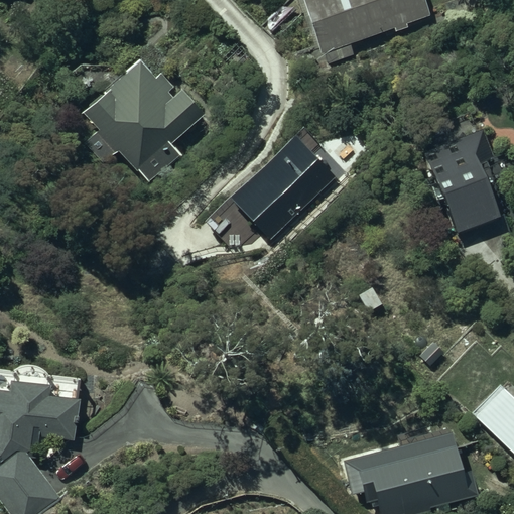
[(298,0),(319,54),(325,52),(330,63),(354,53),(351,44),(395,27),(396,31),(407,27),(406,24),(428,15),(422,0),(298,0)]
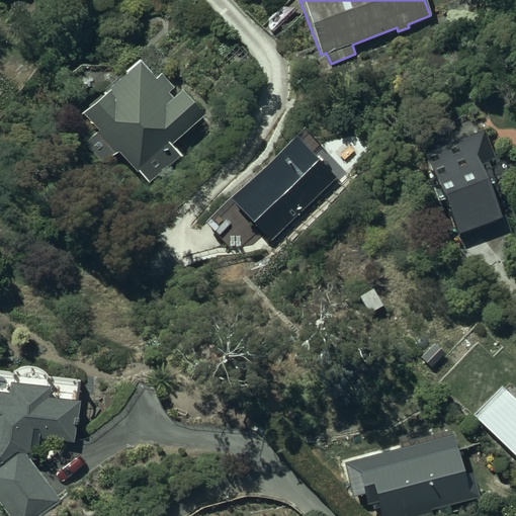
[(100,132),(86,144),(105,163),(118,152),(138,171),(139,171),(150,183),(183,153),(173,145),(203,115),(181,92),(173,98),(169,93),(173,89),(162,74),(155,79),(140,61),(83,113),(100,132)]
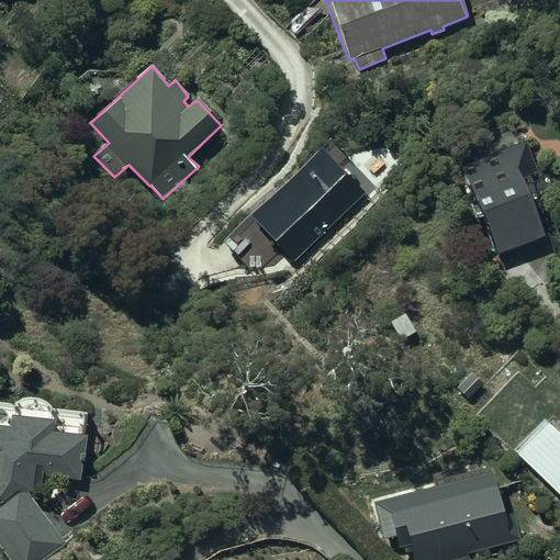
[(492,131),(445,148),(489,264),(542,243),(521,188),(526,186),(524,179),(537,174),(525,142),(500,152),(492,131)]
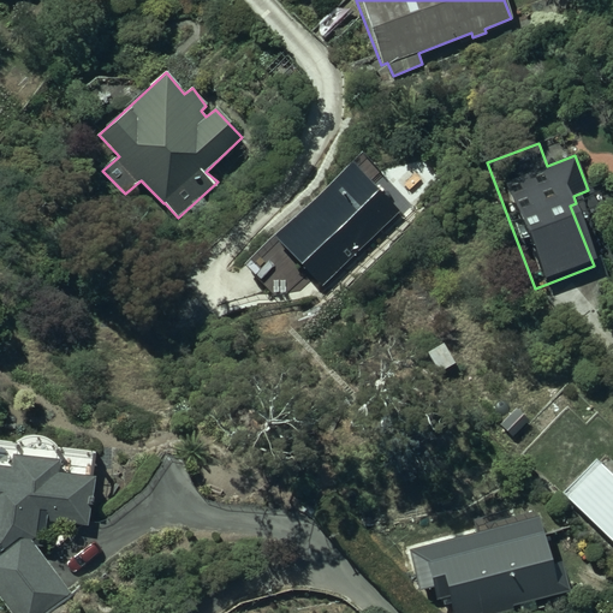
[(400,213),(349,161),(244,265),(274,295),(303,290),(313,280),(322,289),(400,213)]
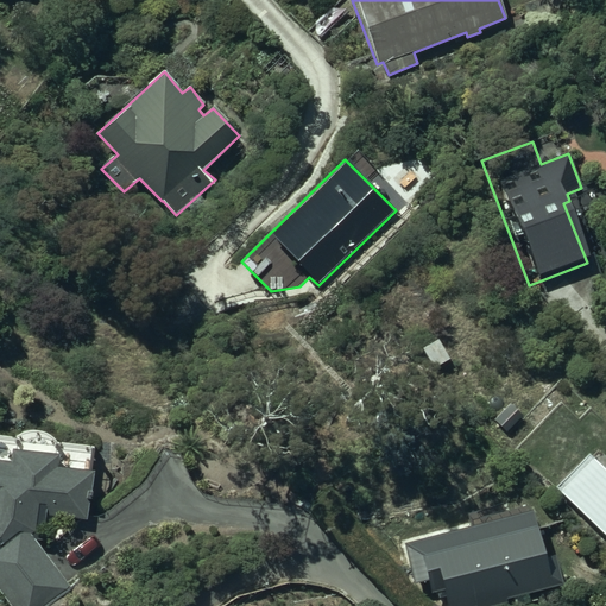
[(0,587),(16,605),(46,605),(73,587),(38,547),(39,538),(45,538),(46,516),(89,519),(95,447),(88,446),(89,442),(61,440),(61,443),(57,443),(57,441),(56,440),(55,439),(55,437),(54,436),(52,435),(51,434),(50,434),(49,433),(48,431),(46,430),(45,430),(44,429),(42,429),(40,429),(39,428),(38,428),(36,428),(35,428),(33,428),(32,428),(30,429),(29,429),(27,429),(26,430),(25,430),(24,431),(21,433),(20,433),(19,434),(19,435),(18,436),(17,437),(16,439),(16,440),(12,440),(12,433),(0,431),(0,587)]
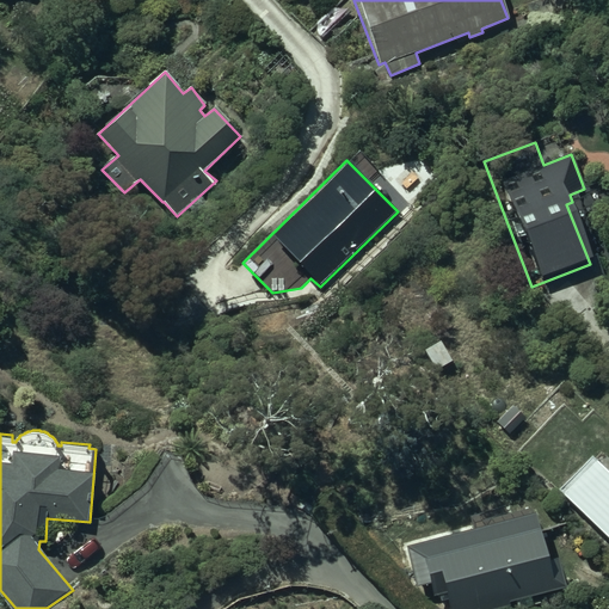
[(591,455),(558,488),(608,539),(608,451),(604,448),(594,457),(591,455)]
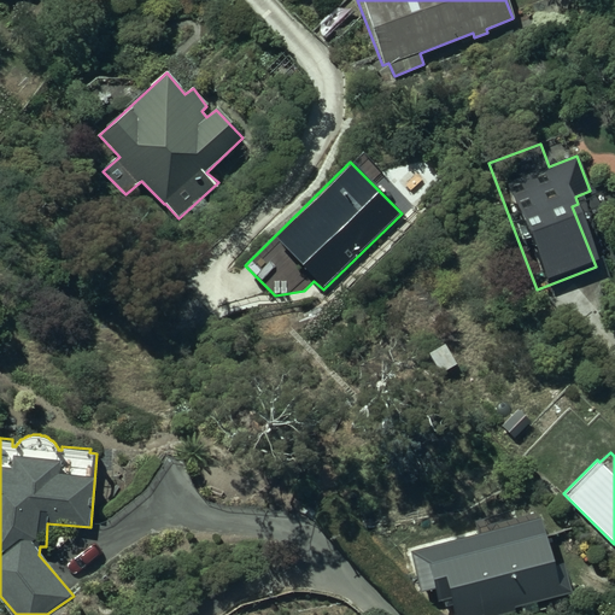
[(480,538),(480,542),(440,552),(438,546),(417,552),(421,566),(427,564),(438,604),(452,601),(456,614),(495,614),(522,608),(523,614),(525,614),(539,611),(537,604),(568,595),(561,564),(548,568),(536,525),(480,538)]
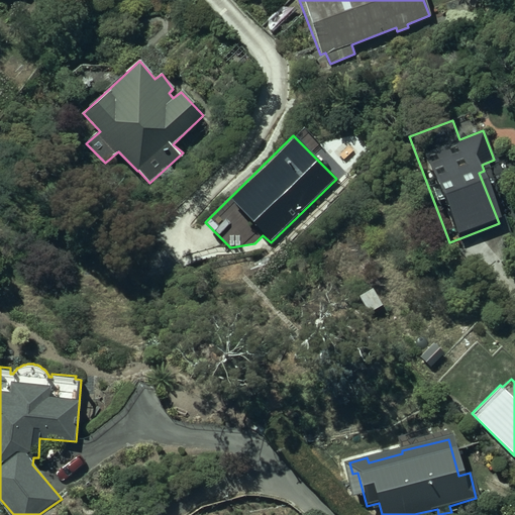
All buildings are outlined.
